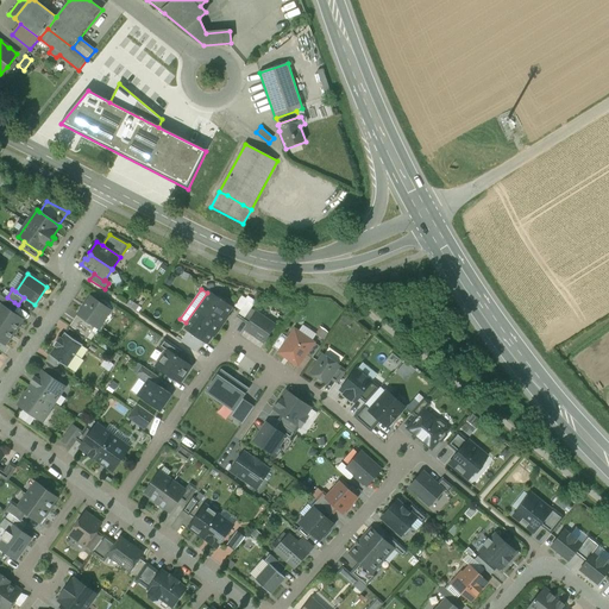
[(218,299),(211,293),(198,311),(221,327),(226,321),(224,319),(232,308),(224,302),(225,301),(219,296),(218,299)]
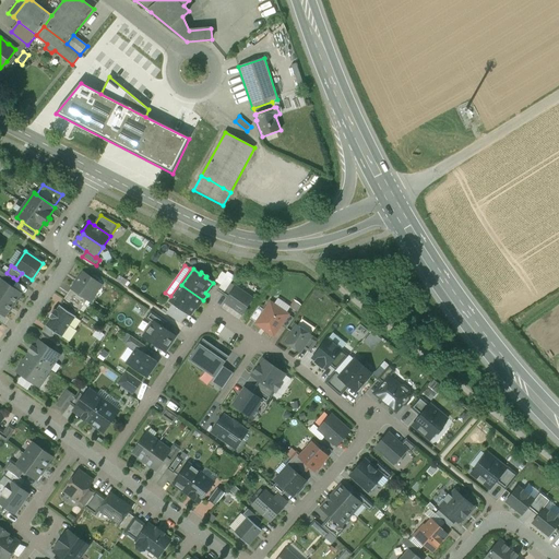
[(7,273),(1,270),(0,271),(0,280),(1,281),(1,280),(9,285),(13,277),(7,273)]
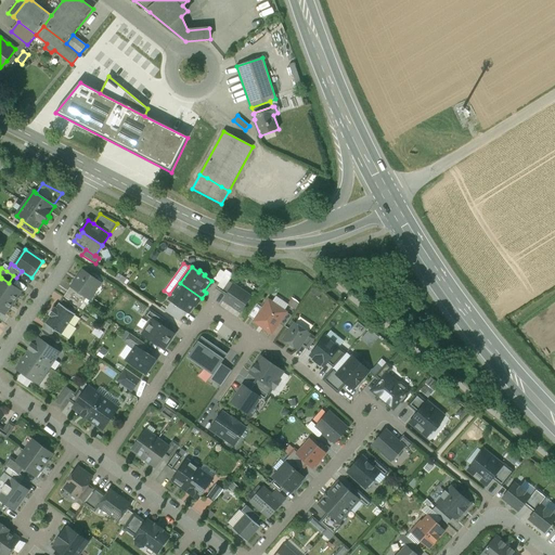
[(101,283),(82,270),(71,286),(87,298),(89,299),(101,283)]
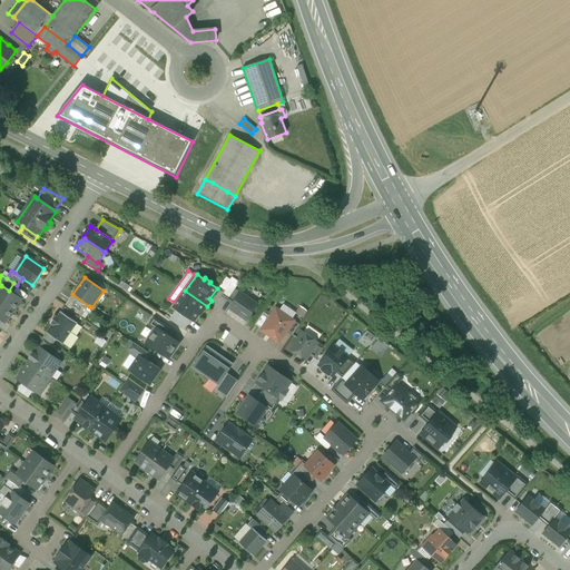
[(237,285),(233,282),(228,287),(234,291),(235,290),(237,285)]
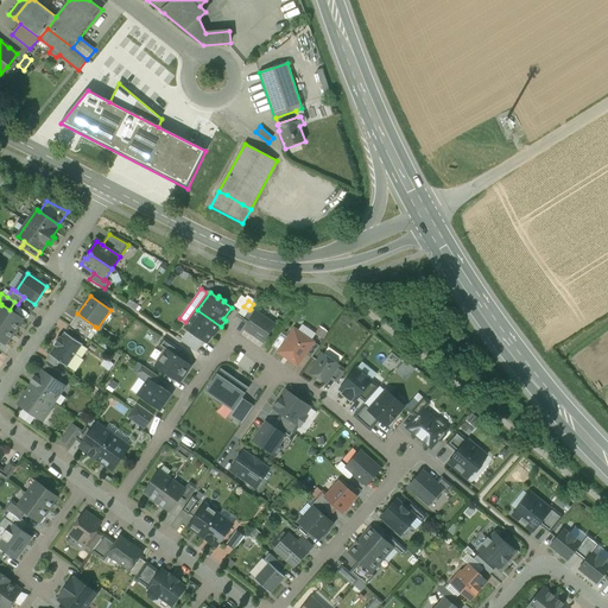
[(10,310),(1,304),(1,305),(0,305),(0,322),(14,333),(19,327),(18,325),(23,320),(10,310)]
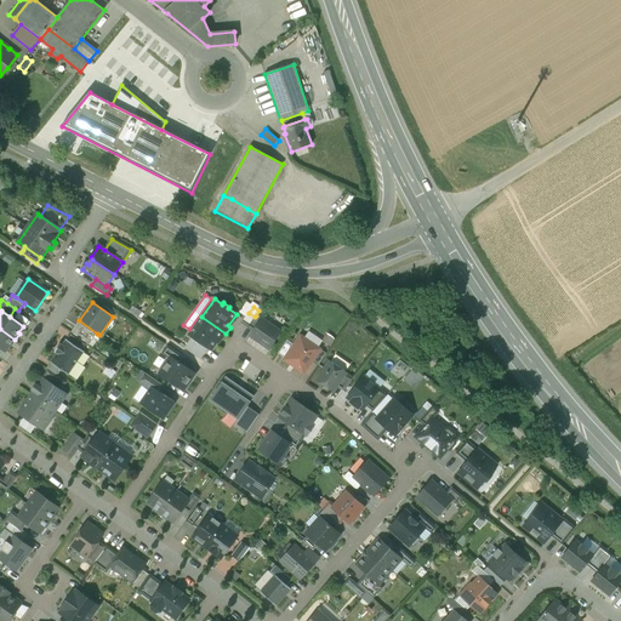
[(249,313),(241,323),(248,328),(255,317),(249,313)]
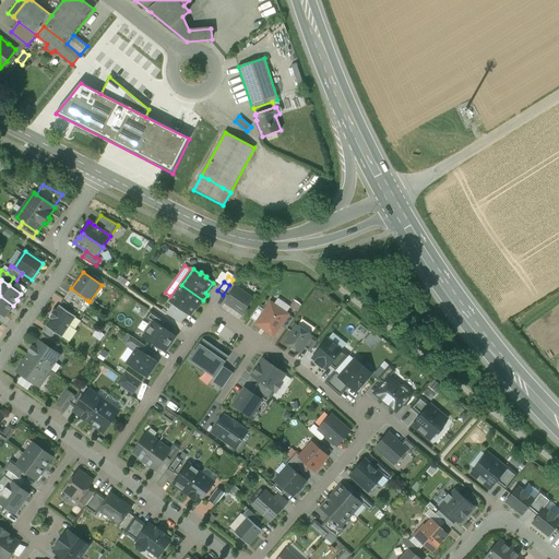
[(229,285),(223,295),(228,298),(236,287),(230,284),(229,285)]
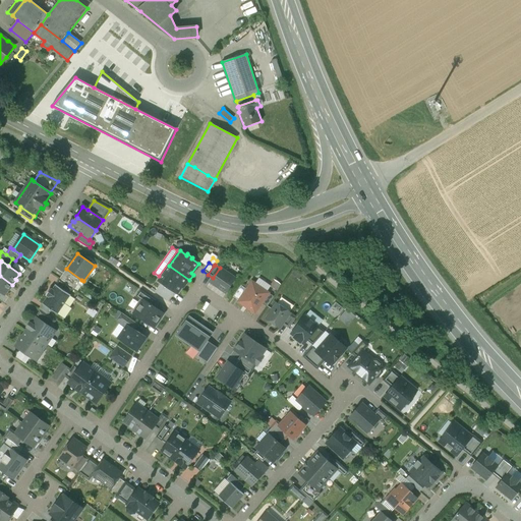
[(186,285),(189,280),(169,266),(159,281),(161,283),(166,286),(163,290),(171,296),(172,296),(175,292),(177,294),(184,284),(186,285)]
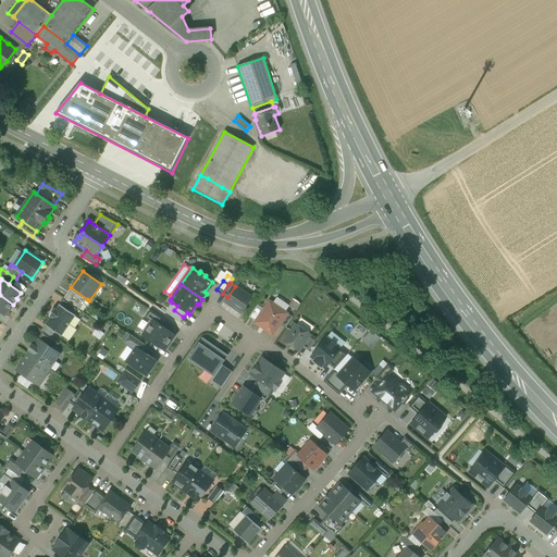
[(251,298),(235,286),(227,297),(224,302),(242,313),(251,298)]
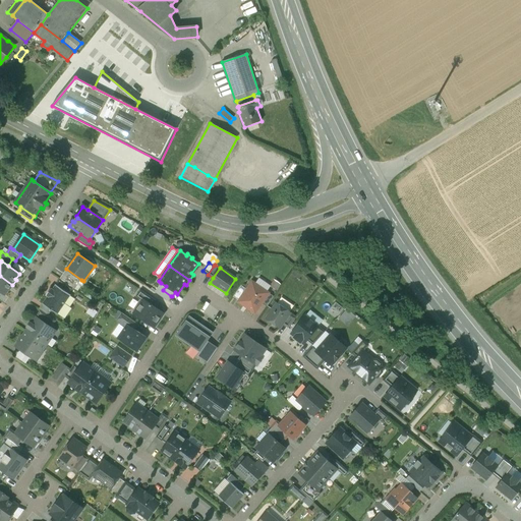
[(81,280),(66,269),(60,279),(73,289),(75,290),(81,280)]
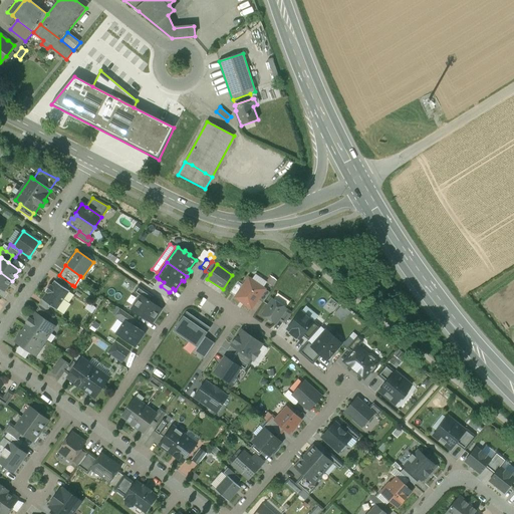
[(291,265),(288,270),(295,275),(298,270),(291,265)]
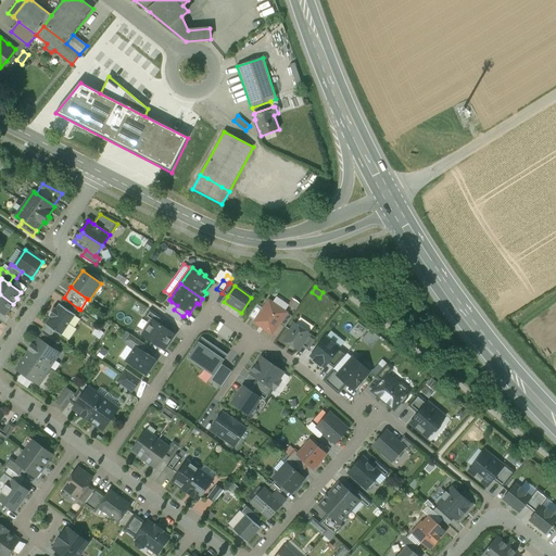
[(13,304),(0,294),(0,312),(4,315),(9,308),(10,310),(13,304)]
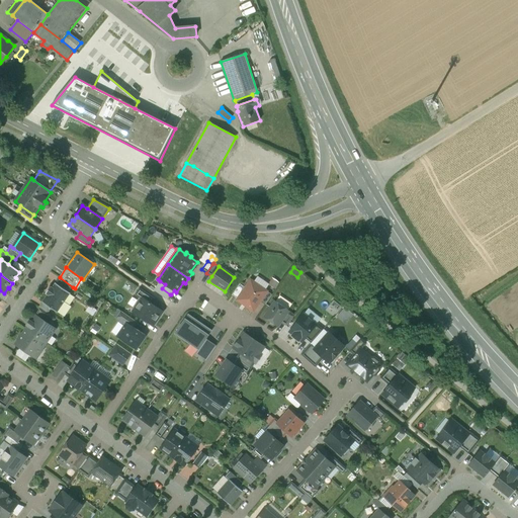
[(73,287),(60,277),(56,283),(69,292),(73,287)]
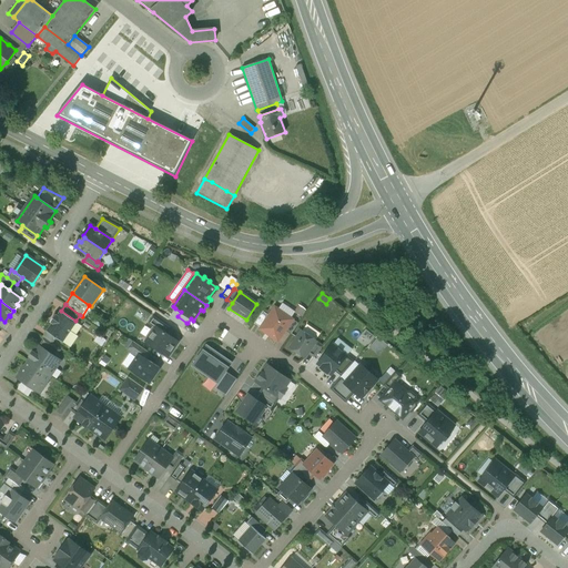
[(260,330),(279,342),(285,332),(293,321),(274,307),(260,330)]
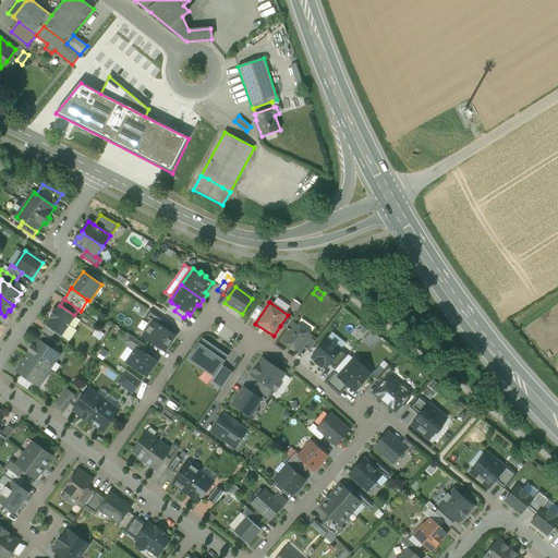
[(295,302),(291,308),(296,312),(301,306),(295,302)]
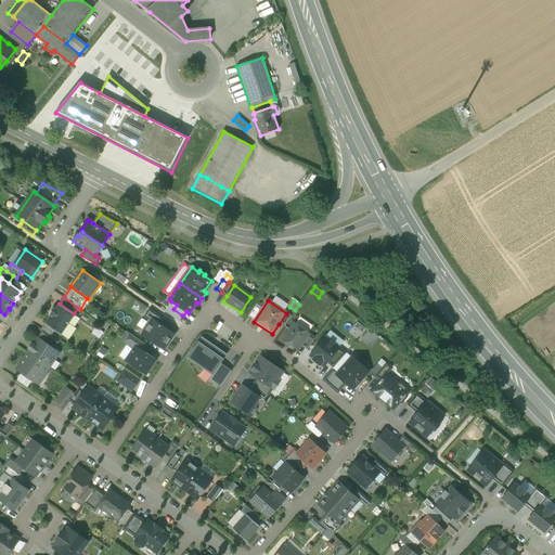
[(178,321),(182,315),(173,309),(177,305),(171,301),(165,312),(178,321)]
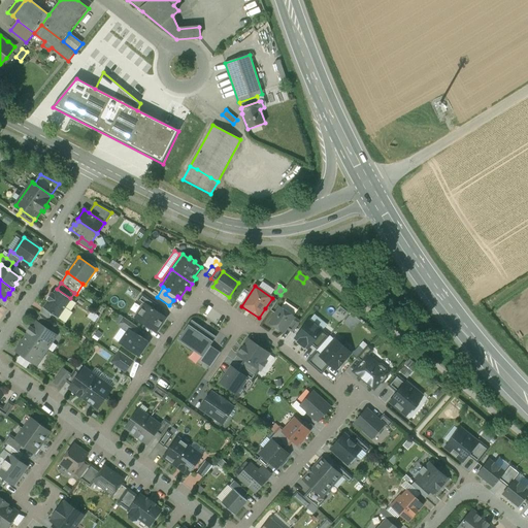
[(56,289),(56,290),(54,294),(52,292),(46,300),(48,301),(43,307),(42,308),(59,319),(71,300),(72,299),(70,298),(57,289),(56,289)]
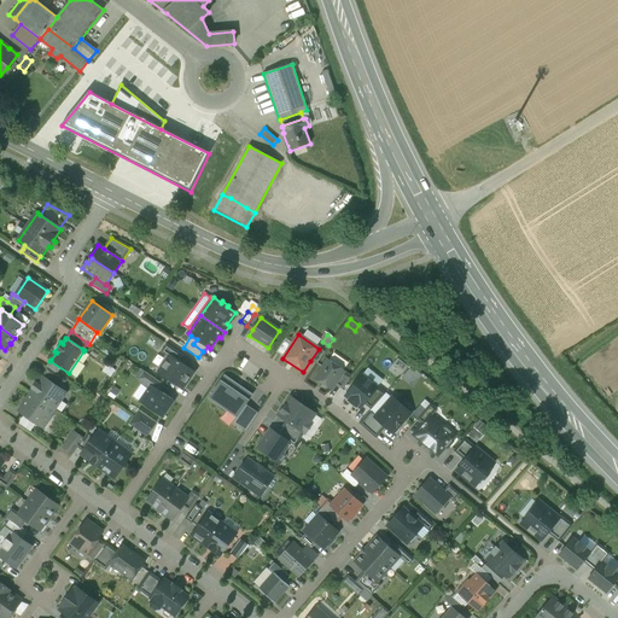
[(170,356),(180,362),(185,357),(167,344),(161,353),(169,357),(170,356)]
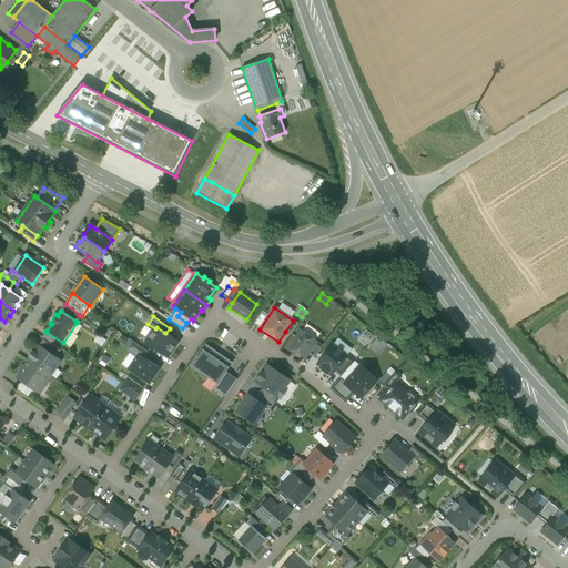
[(298,324),(293,321),(285,332),(291,335),(298,324)]
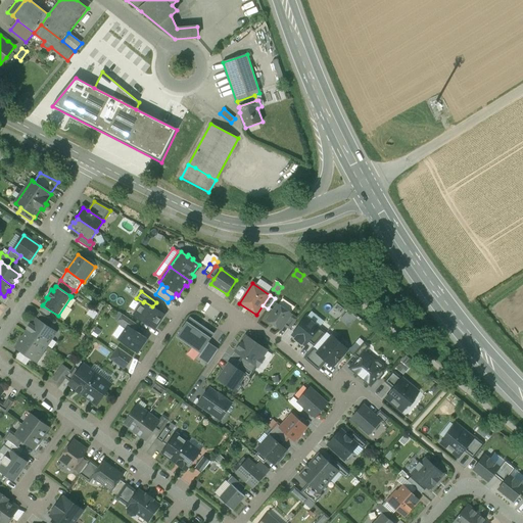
[(134,316),(154,329),(164,315),(152,306),(144,301),(143,302),(134,316)]
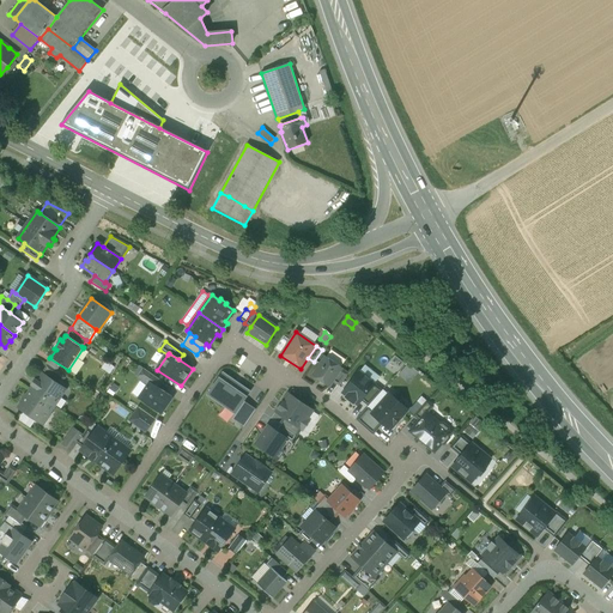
[(314,376),(329,387),(332,382),(341,370),(341,369),(326,358),(314,376)]
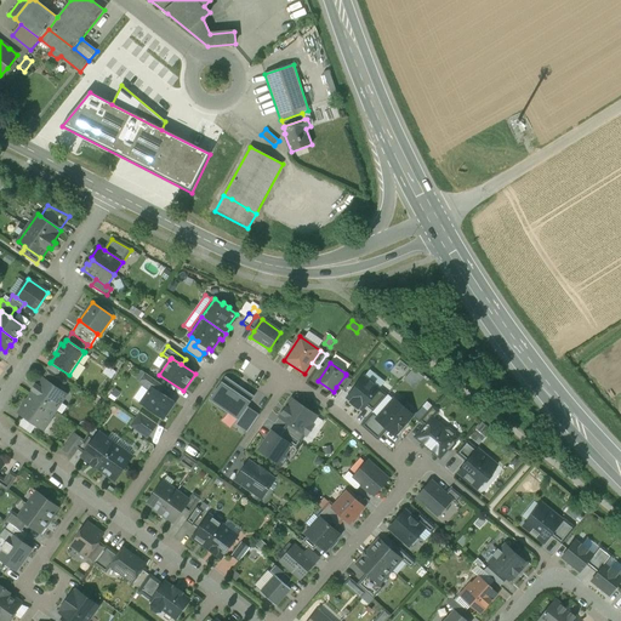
[(67,382),(49,370),(43,379),(61,391),(67,382)]
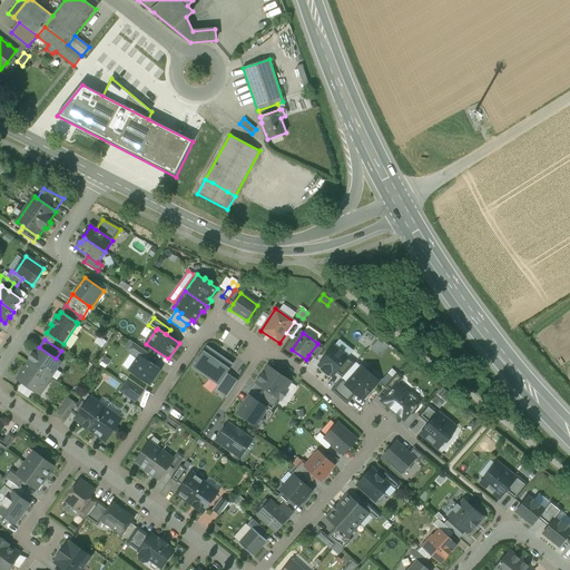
[(139,355),(146,360),(149,354),(133,343),(128,351),(138,357),(139,355)]
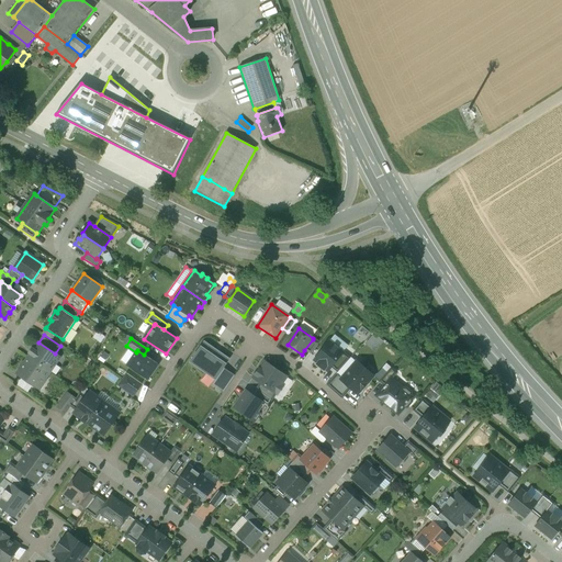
[(313,339),(304,350),(311,355),(319,344),(313,339)]
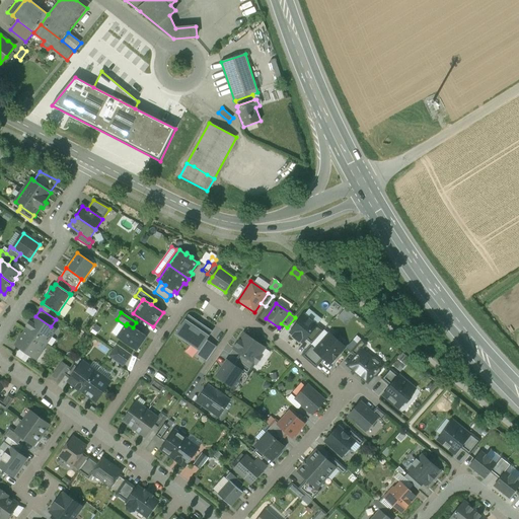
[(317,325),(304,315),(291,332),(295,336),(294,337),(299,341),(300,340),(303,343),(306,340),(317,325)]
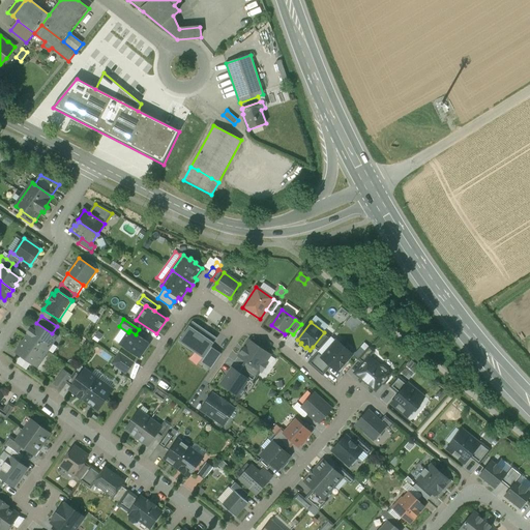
[(52,333),(36,323),(32,329),(30,328),(27,332),(29,334),(27,337),(48,351),(56,339),(55,335),(52,333)]
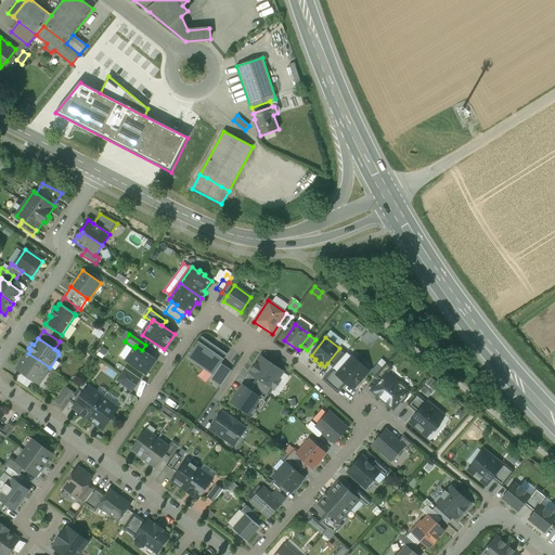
[(226,356),(202,338),(189,357),(214,374),(220,363),(226,356)]
